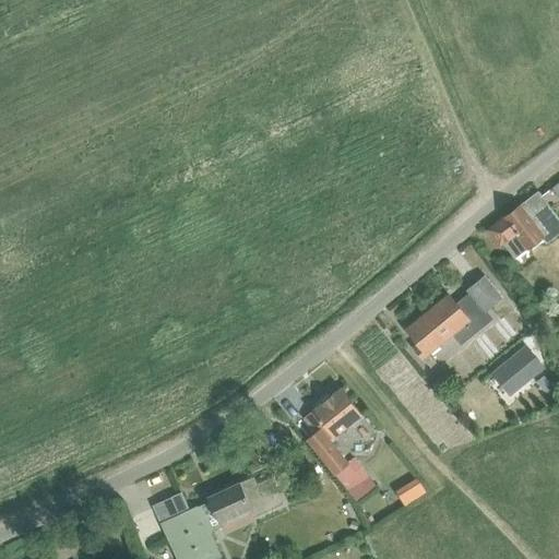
[(500,247),(504,245),(514,259),(526,250),(527,251),(543,239),(546,244),(558,234),(558,219),(538,191),(521,204),(522,205),(521,205),(488,230),(500,247)]
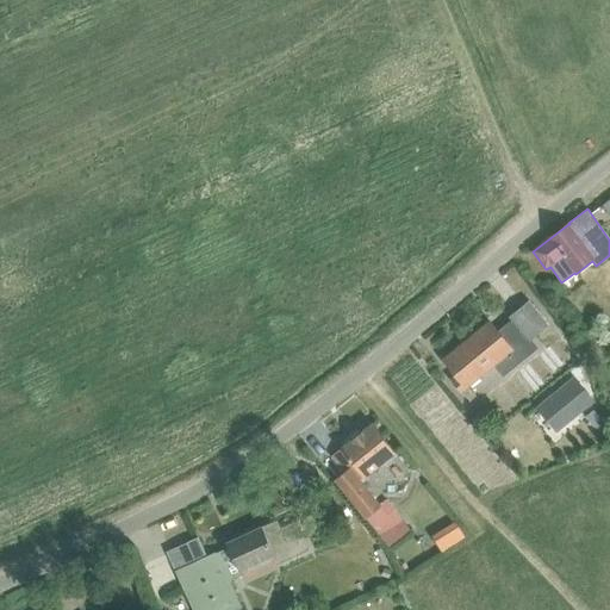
[(452,381),(461,393),(484,375),(483,374),(493,365),(503,377),(539,349),(531,341),(548,327),(529,302),(509,318),(512,321),(498,332),(490,323),(444,360),(458,377),(452,381)]
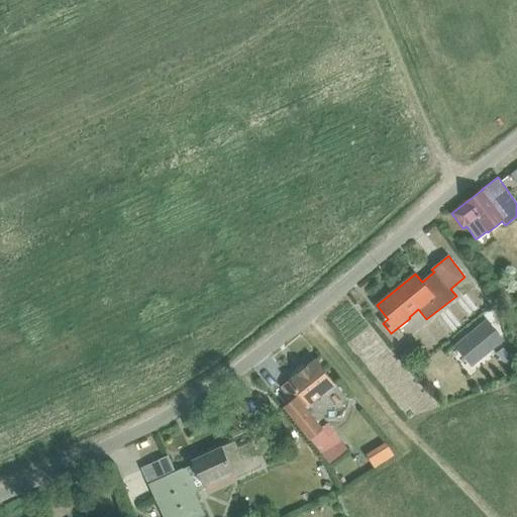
[(486,323),(457,345),(471,362),(499,339),(486,323)]
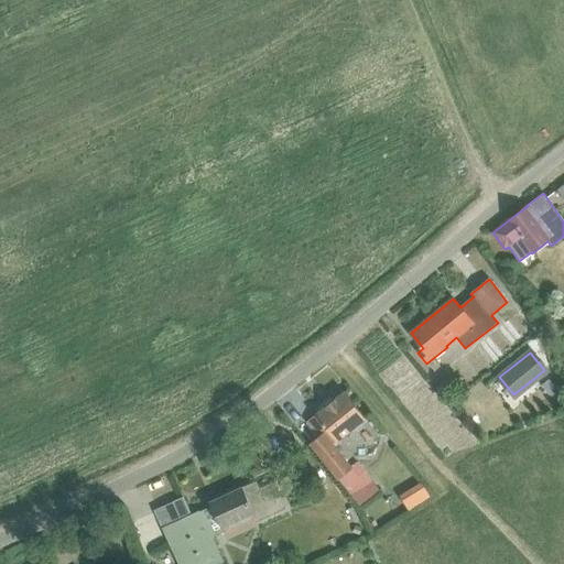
[(549,378),(542,383),(549,391),(555,386),(549,378)]
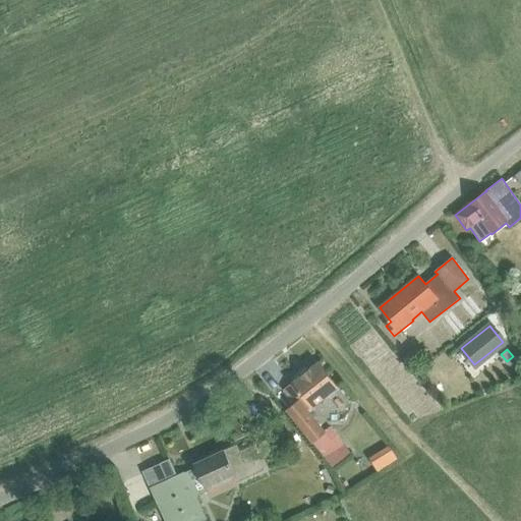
[(292,385),(283,392),(292,403),(286,408),(295,418),(312,440),(322,430),(305,410),(310,406),(337,385),(333,381),(325,370),(317,362),(291,384),(292,385)]
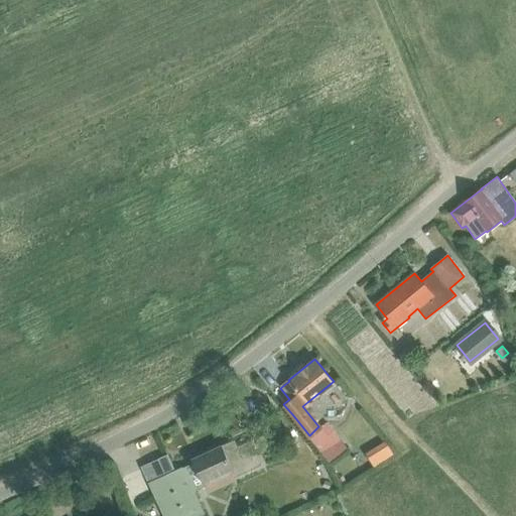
[(318,426),(309,435),(321,450),(340,439),(327,422),(318,426)]
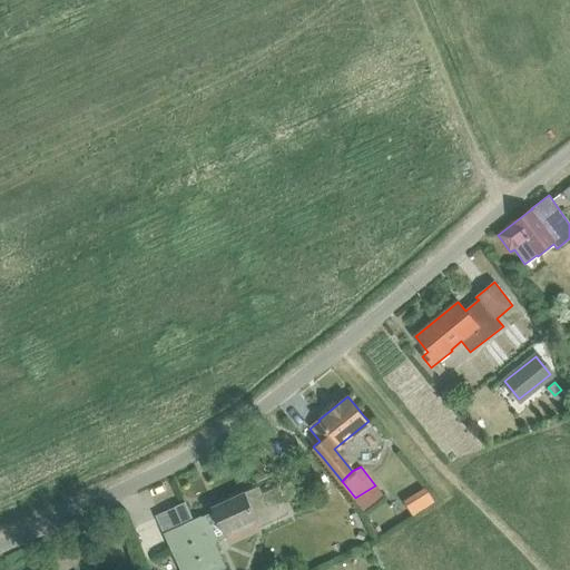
[(291,480),(282,484),(287,497),(296,492),(291,480)]
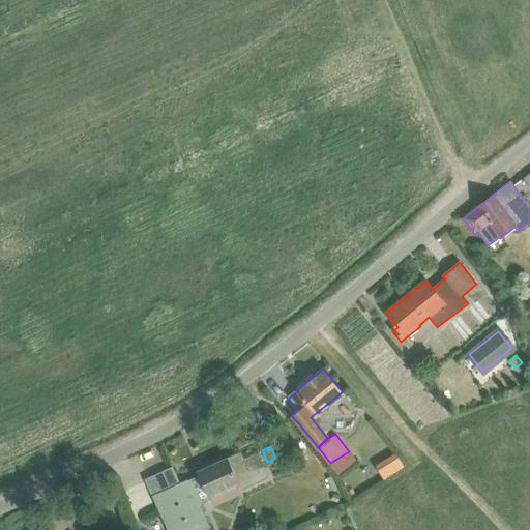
[(153,496),(153,497),(168,529),(211,529),(210,528),(200,505),(211,500),(209,496),(238,482),(240,490),(268,477),(257,453),(243,460),(241,452),(228,459),(227,459),(198,472),(199,476),(188,481),(187,480),(178,484),(172,469),(147,480),(153,496)]
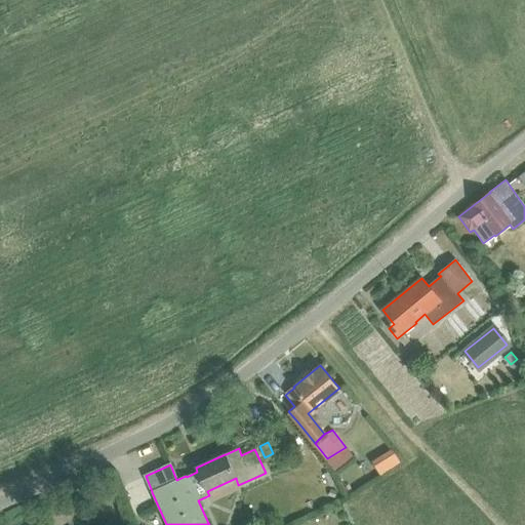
[(394,452),(384,458),(390,470),(401,462),(394,452)]
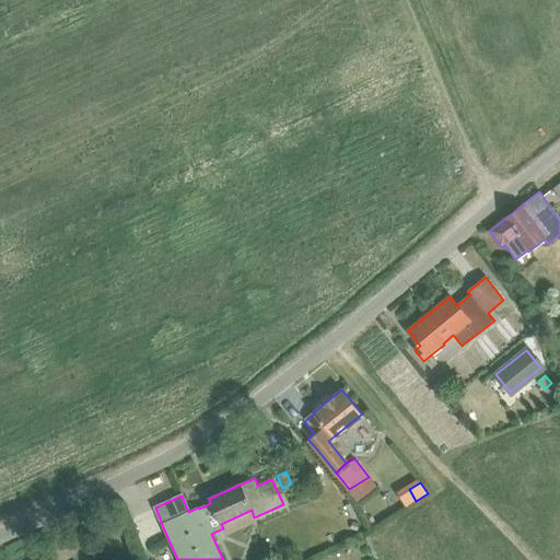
All buildings are outlined.
